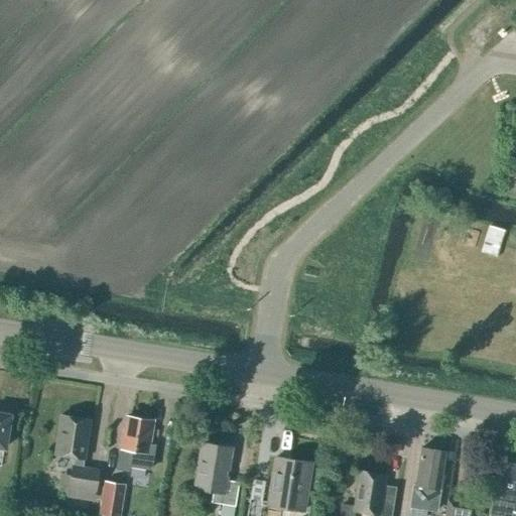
[(504,190),(515,190),(515,172),(505,171),(504,190)]
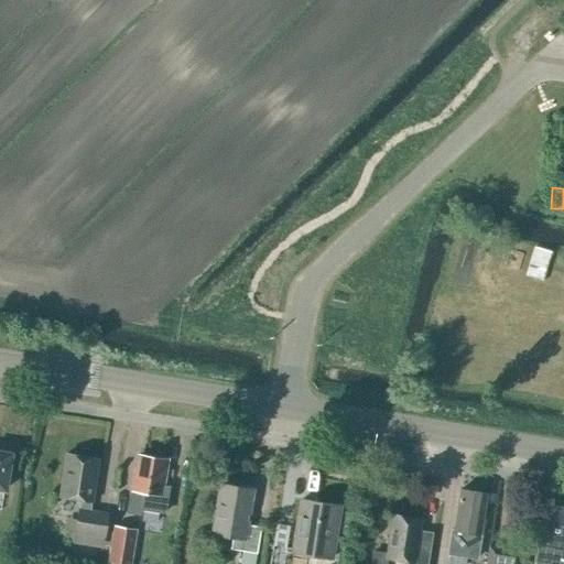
[(535,245),(527,274),(543,279),(552,249),(535,245)]
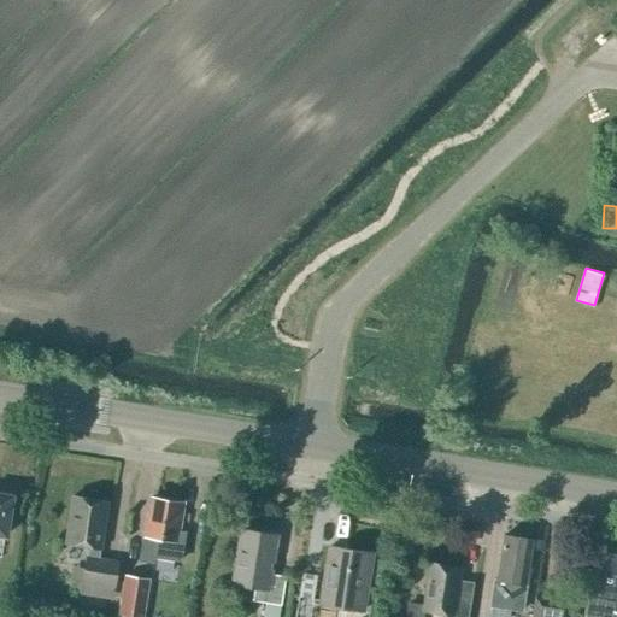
[(0,535),(5,536),(12,498),(0,495),(0,535)]
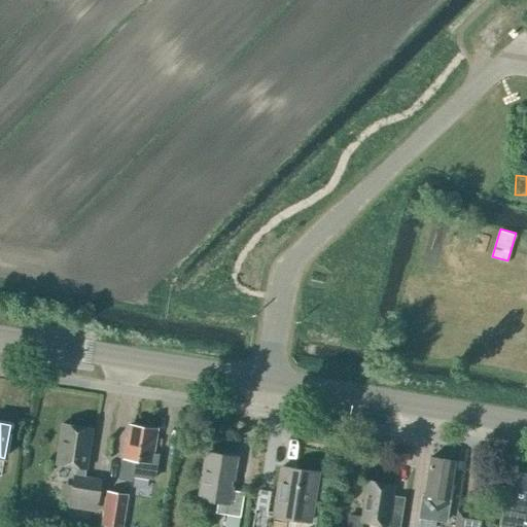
[(85,469),(92,429),(62,424),(55,464),(75,467),(74,477),(73,476),(72,486),(63,484),(61,497),(70,498),(69,508),(96,513),(101,481),(84,478),(85,469)]
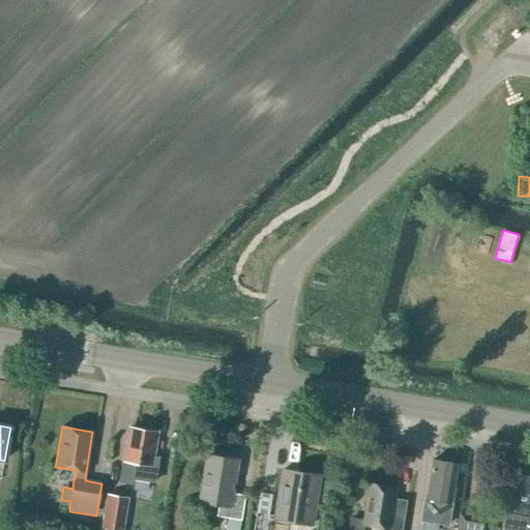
[(152,457),(156,433),(130,429),(127,445),(125,444),(119,482),(134,484),(135,480),(155,482),(160,458),(152,457)]
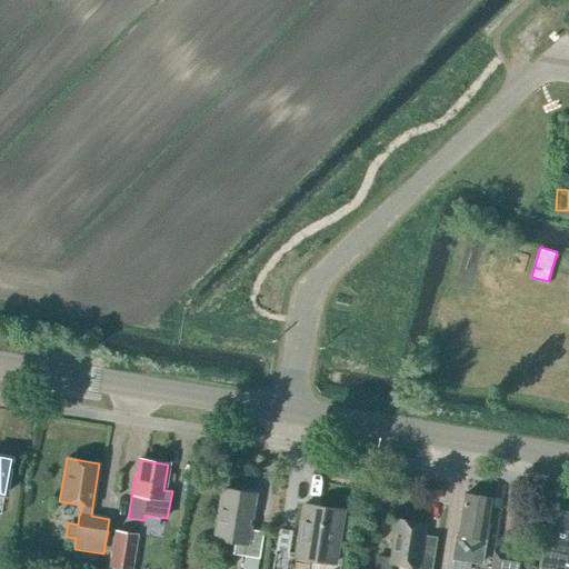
[(256,568),(258,556),(262,530),(249,528),(255,496),(221,490),(213,533),(235,537),(232,552),(245,553),(242,568),(256,568)]
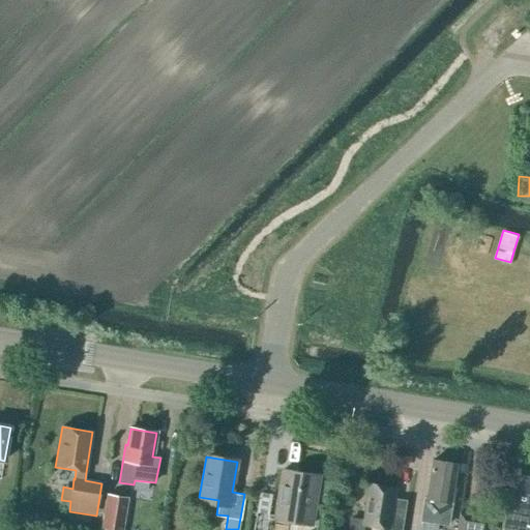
[(448,526),(455,489),(451,486),(454,464),(433,461),(427,499),(423,499),(419,523),(448,526)]
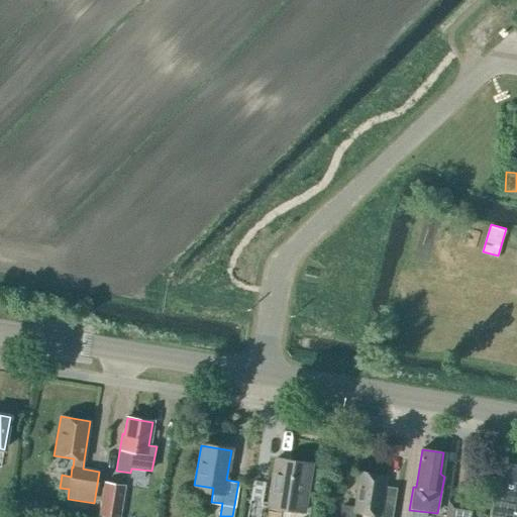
[(304,511),(311,463),(276,457),(268,506),(304,511)]
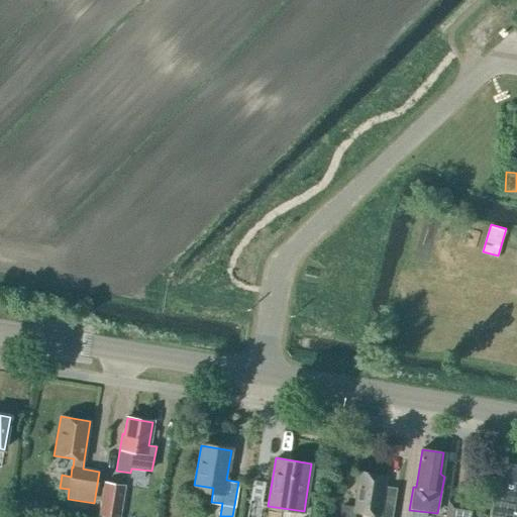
[(506,463),(502,463),(497,496),(492,495),(488,516),(515,516),(516,515),(516,459),(510,459),(506,463)]
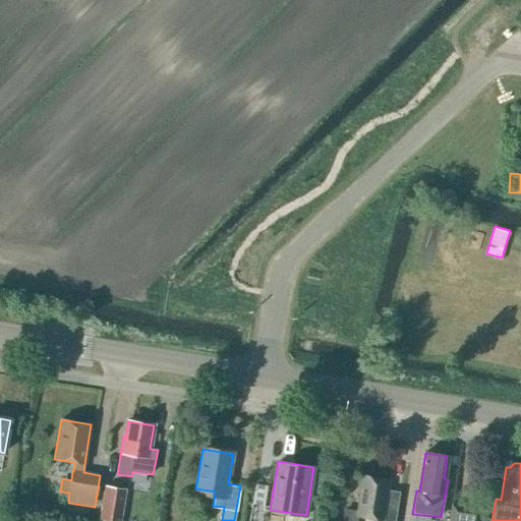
[(395,520),(396,512),(384,511),(389,479),(362,475),(356,516),(374,519),(373,520),(395,520)]
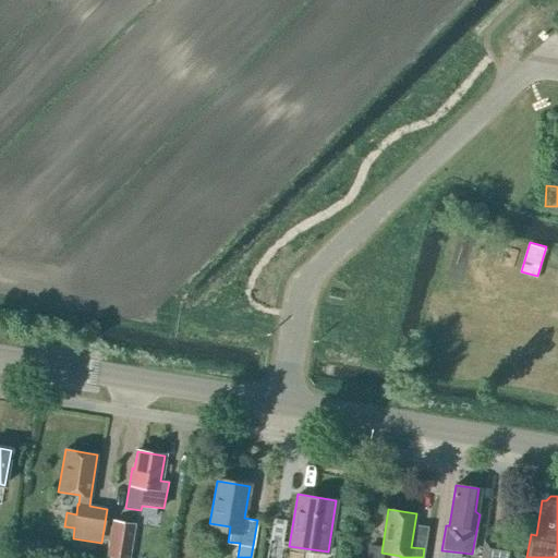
[(130,557),(136,523),(112,519),(106,557),(130,557)]
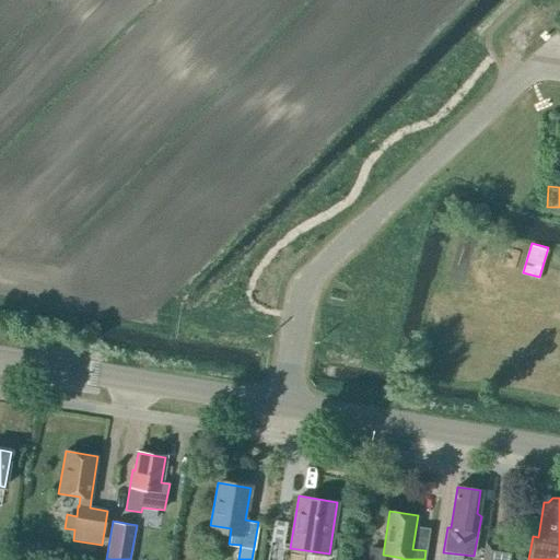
[(348,537),(350,523),(340,522),(338,536),(348,537)]
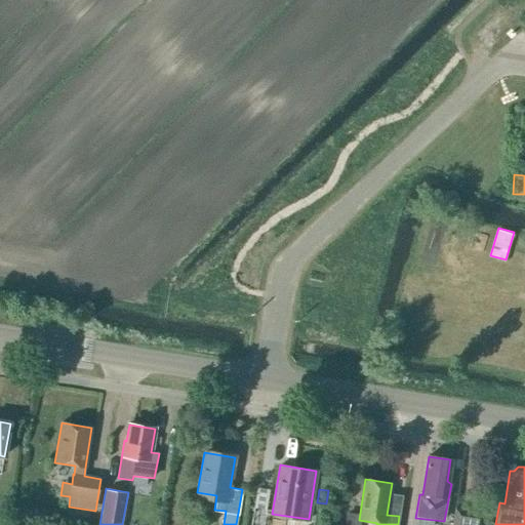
[(454,509),(450,524),(482,524),(484,515),(454,509)]
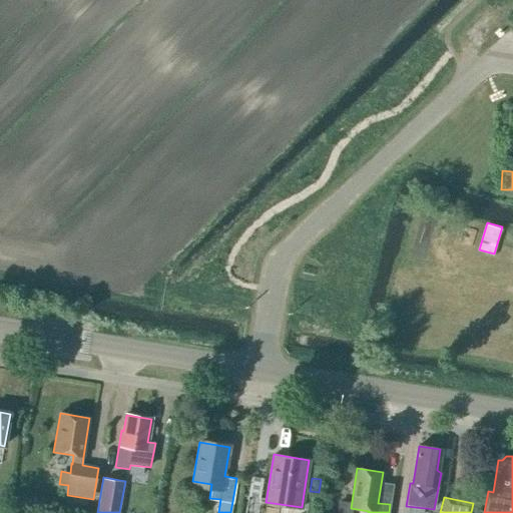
All buildings are outlined.
